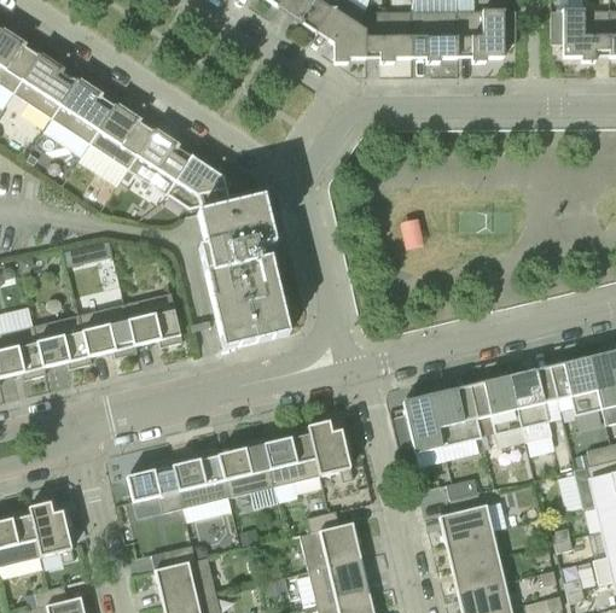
[(282,0),(278,6),(317,31),(336,0),(282,0)]
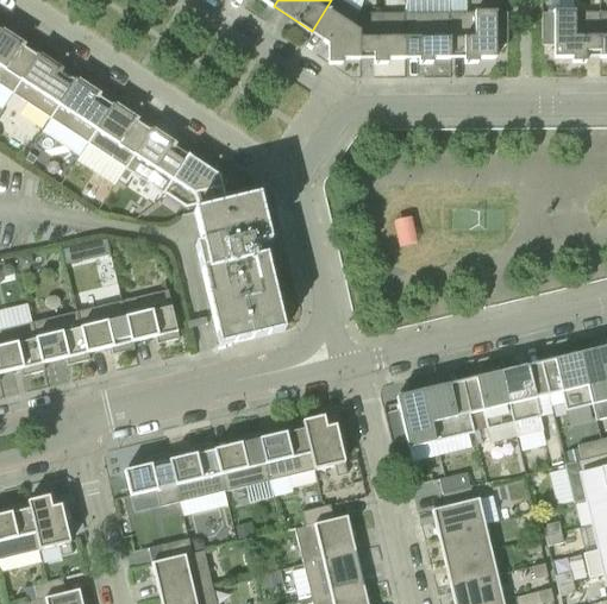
[(344,57),(361,56),(363,11),(362,11),(362,10),(346,0),(331,0),(312,31),(313,31),(314,31),(330,42),(330,62),(344,62),(344,57)]
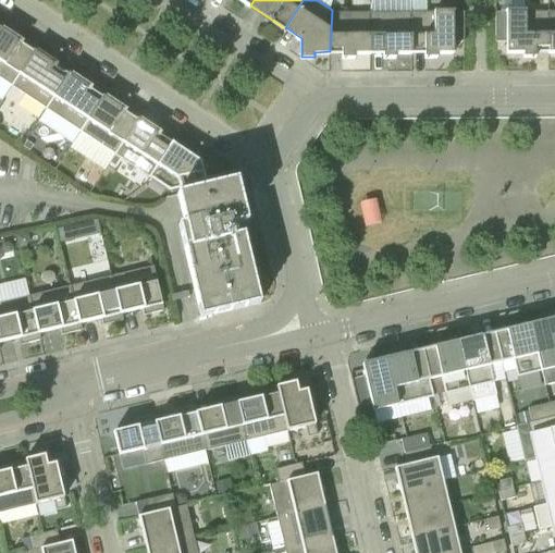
[(554,7),(550,8),(550,9),(537,9),(537,50),(554,50),(554,7)]
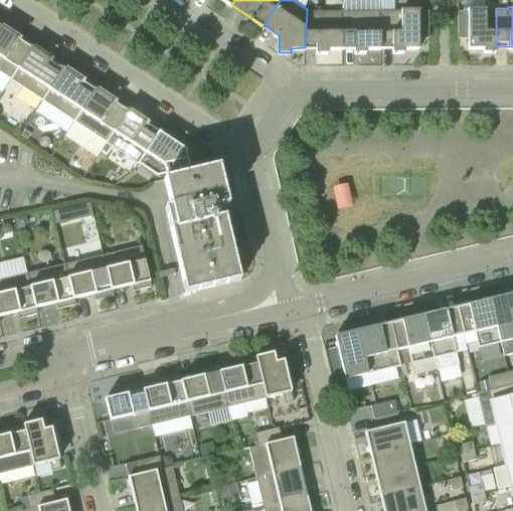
[(393,8),(393,47),(393,51),(405,51),(405,47),(420,47),(420,7),(402,8),(393,8)]
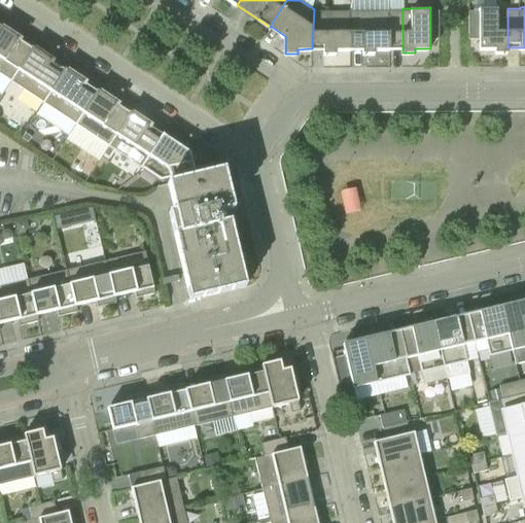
[(508,51),(508,47),(508,8),(498,8),(498,7),(481,7),(481,47),(496,47),(496,51),(508,51)]
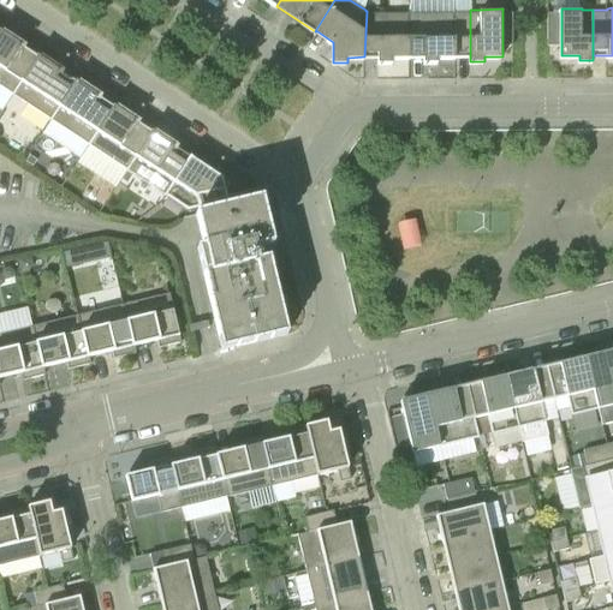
[(393,57),(424,57),(424,10),(409,10),(409,11),(367,11),(364,57),(379,57),(379,61),(393,61),(393,57)]
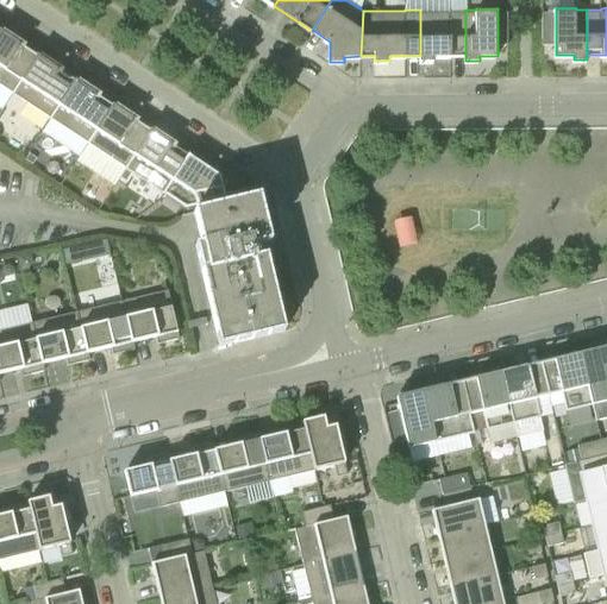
[(435,56),(465,56),(465,10),(452,11),(452,10),(420,10),(420,56),(420,61),(435,61),(435,56)]
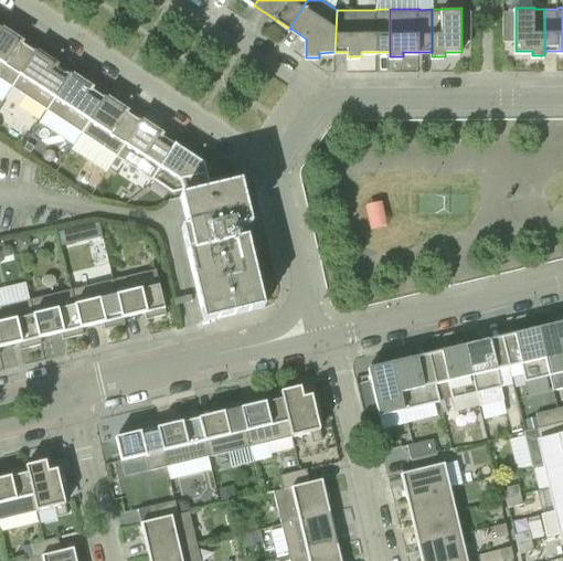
[(0,28),(0,75),(13,84),(36,50),(1,27),(0,28)]
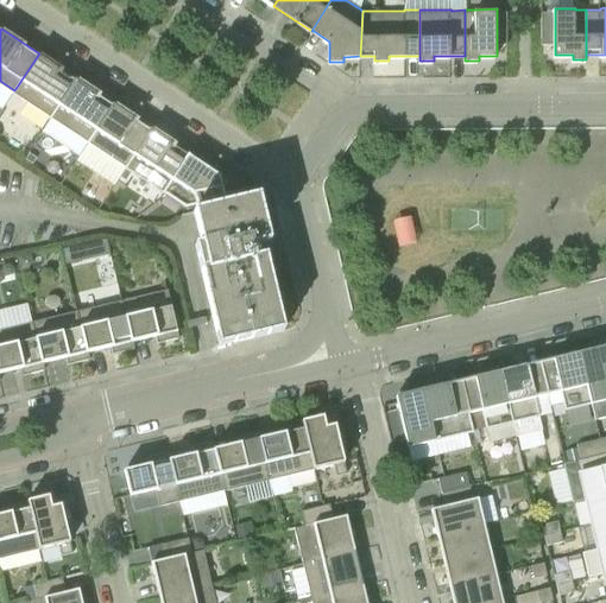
[(14,90),(52,115),(76,78),(39,54),(14,90)]
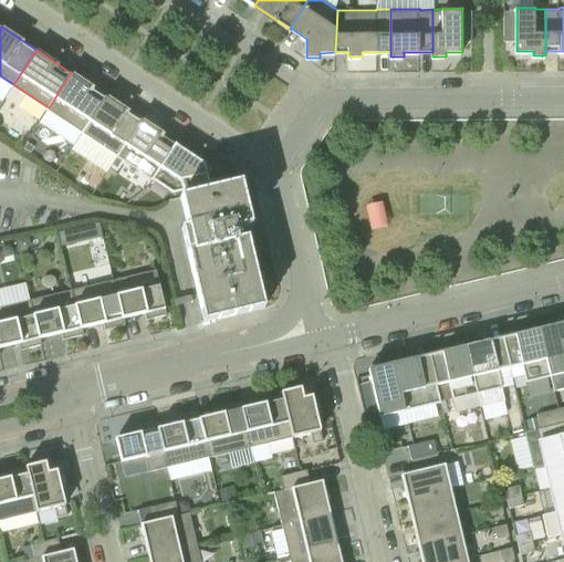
[(49,107),(84,131),(106,96),(71,73),(49,107)]
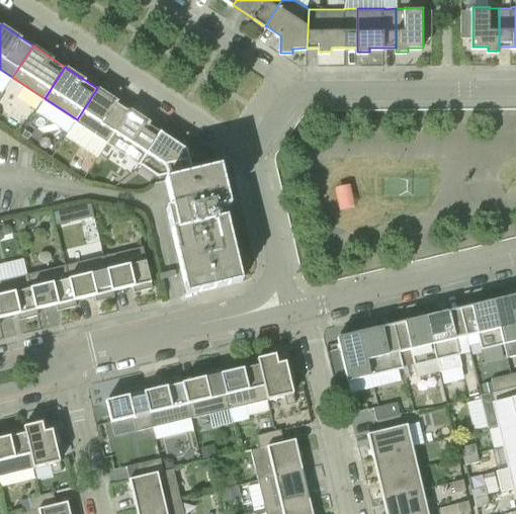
[(77,119),(108,141),(130,109),(97,88),(77,119)]
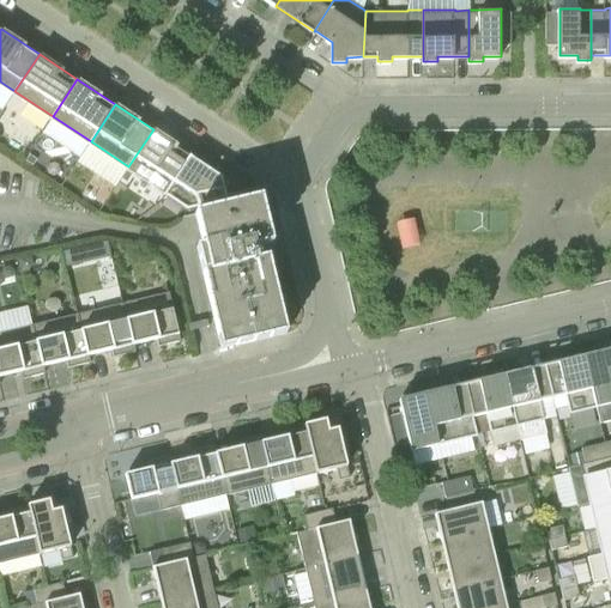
[(168,192),(192,154),(191,153),(153,129),(128,166),(165,192),(167,193),(168,192)]
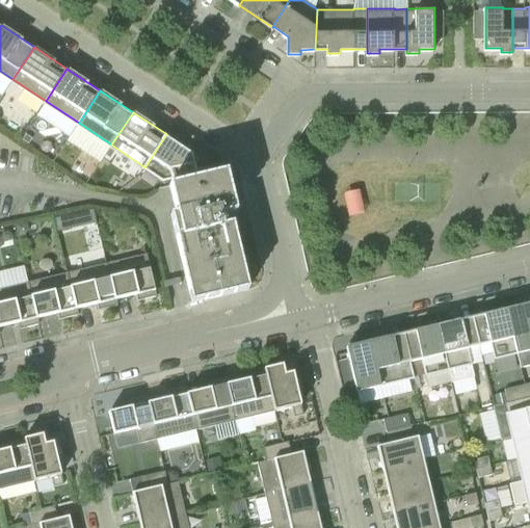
[(174,182),(199,176),(193,152),(167,134),(166,134),(146,166),(164,179),(173,177),(174,182)]
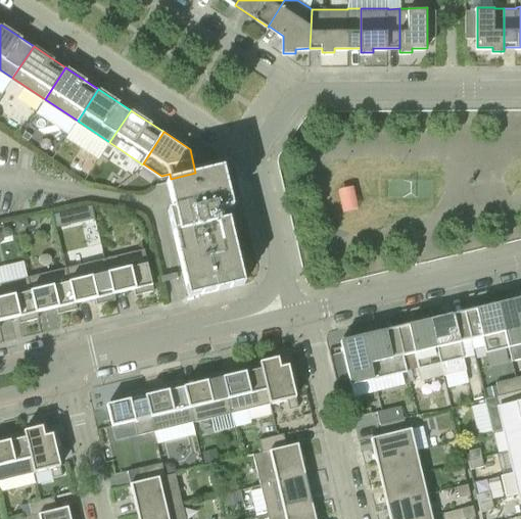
[(187,295),(245,282),(228,206),(233,205),(224,166),(195,173),(171,179),(168,180),(175,206),(169,208),(189,294),(186,294),(187,295)]
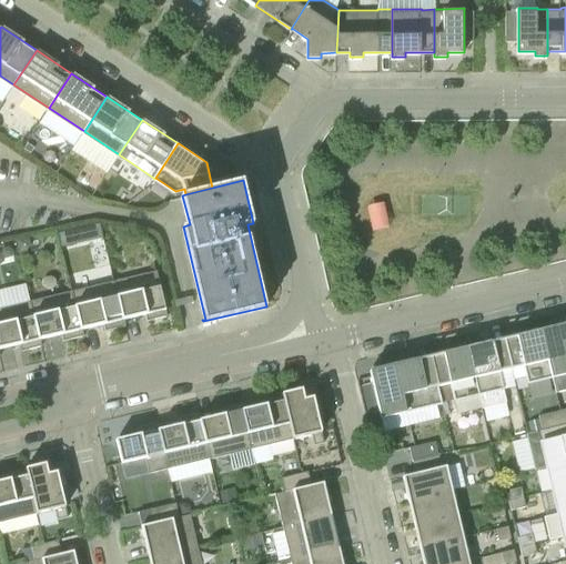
[(388,193),(372,194),(375,222),(392,220),(388,193)]
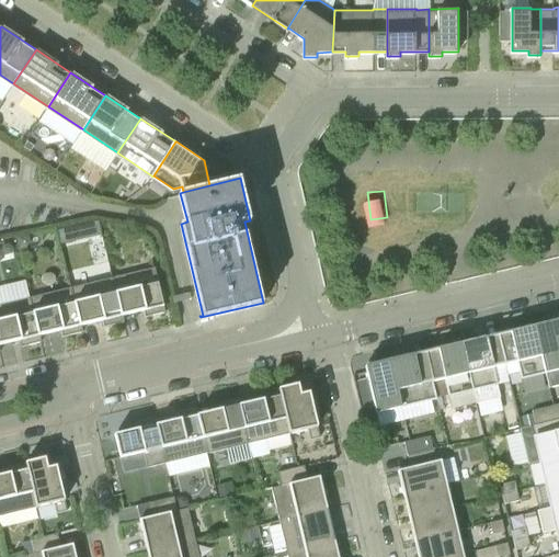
[(67,242),(104,234),(101,219),(64,228),(67,242)]
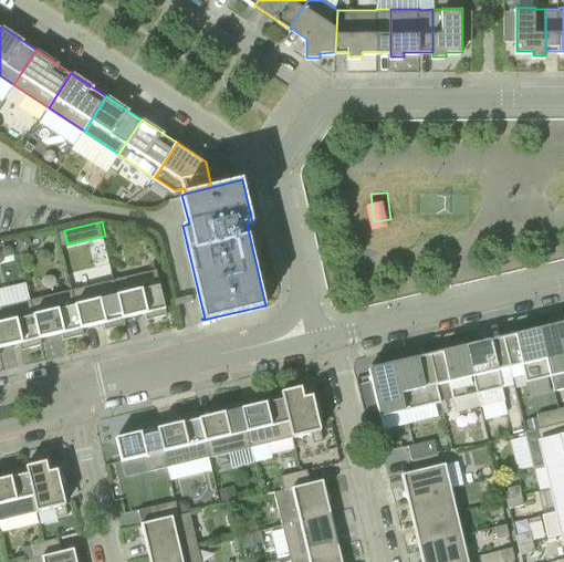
[(115,278),(125,315),(146,311),(148,318),(168,312),(157,267),(115,278)]
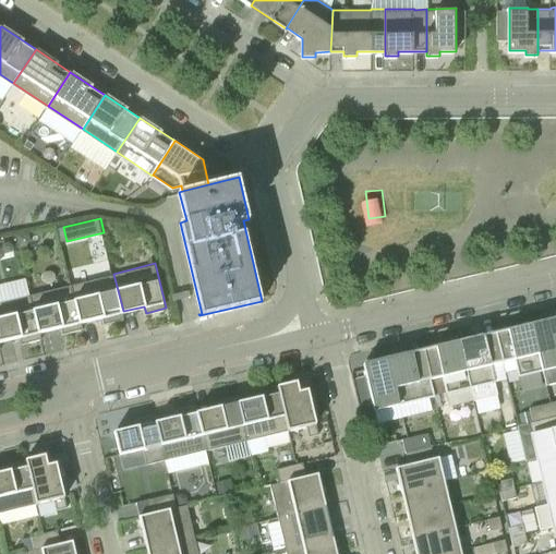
[(124,317),(123,311),(113,274),(72,284),(82,322),(104,316),(105,323),(124,317)]
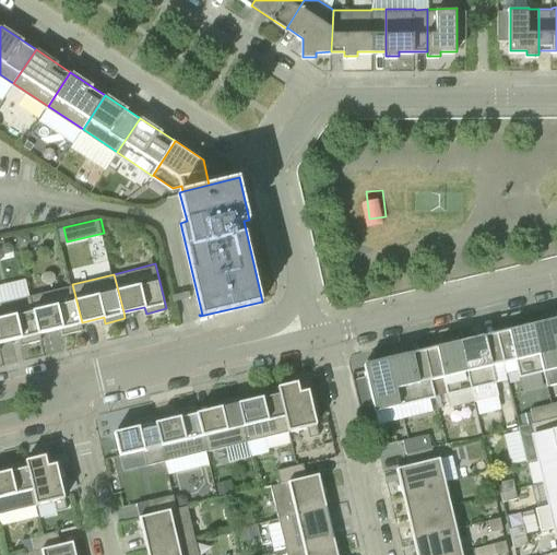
[(84,328),(82,322),(72,284),(31,294),(42,332),(62,327),(63,333),(84,328)]
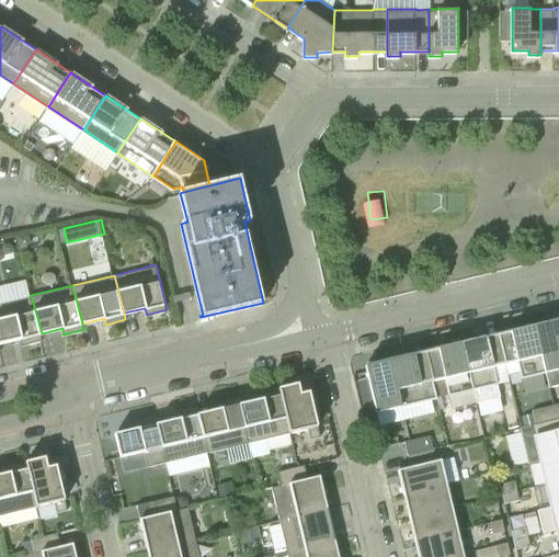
[(43,339),(42,333),(31,295),(0,302),(0,342),(21,338),(23,344),(43,339)]
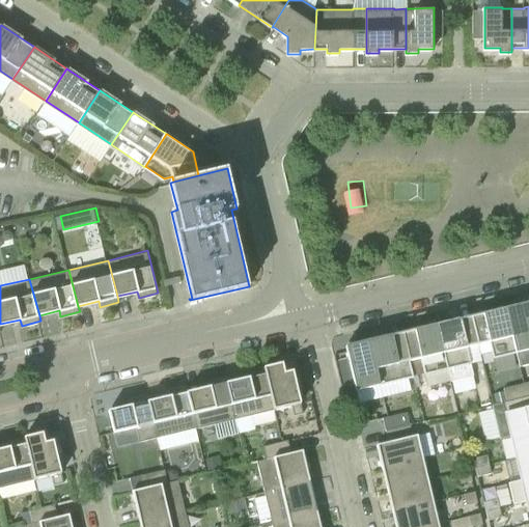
[(528,301),(507,306),(519,351),(528,348),(528,301)]
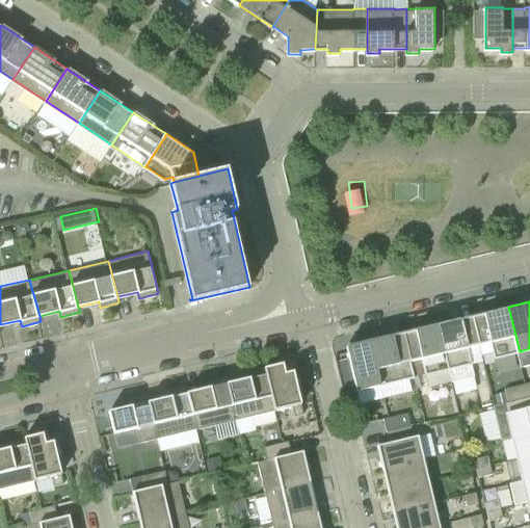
[(495,357),(520,351),(508,307),(474,314),(481,343),(492,340),(495,357)]
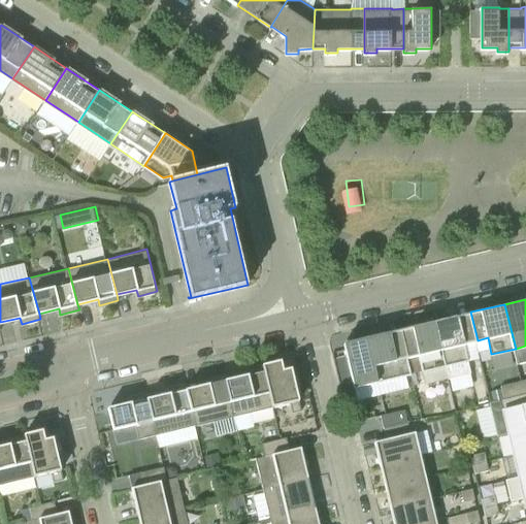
[(436,320),(447,364),(469,359),(465,344),(478,340),(470,312),(436,320)]
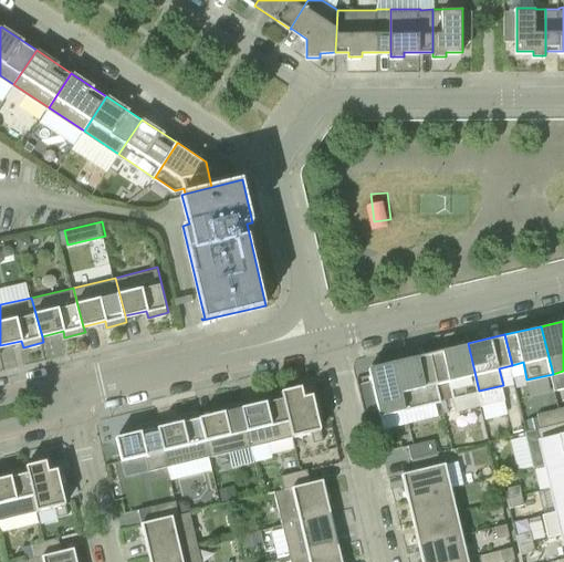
[(442,399),(479,391),(468,343),(431,352),(442,399)]
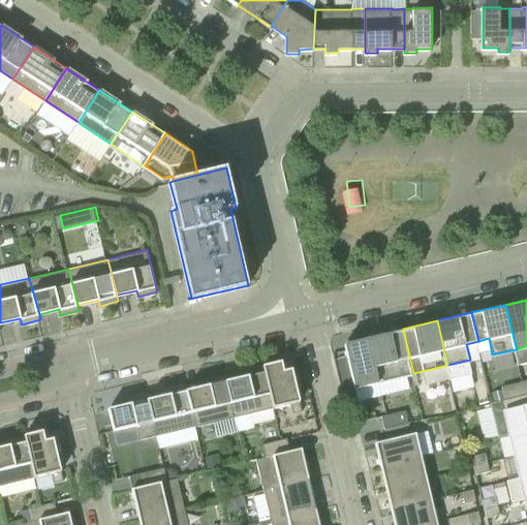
[(379,381),(413,373),(403,329),(369,337),(379,381)]
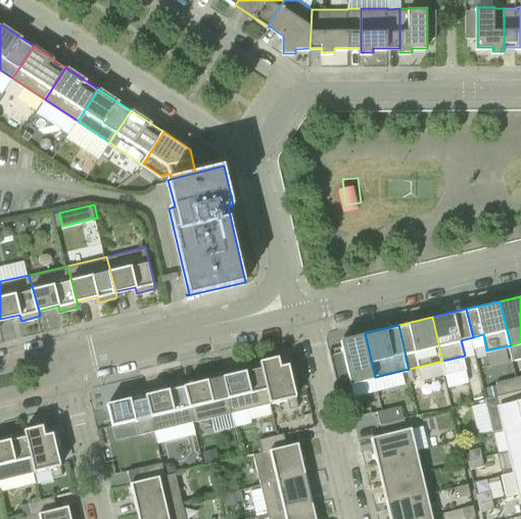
[(351,382),(375,377),(365,333),(341,339),(351,382)]
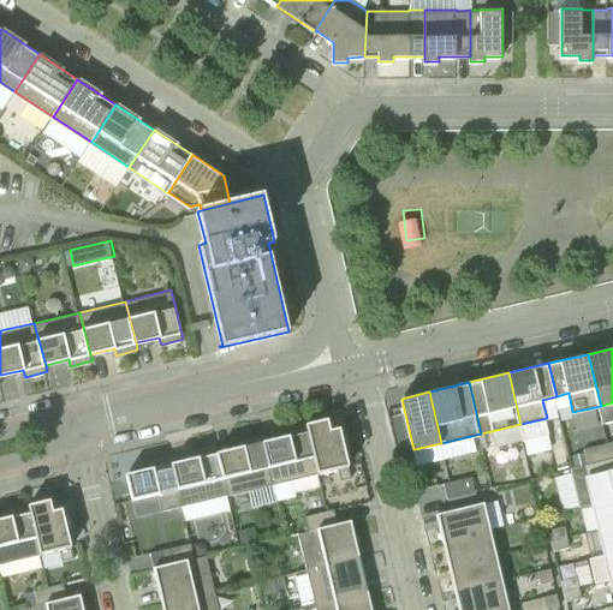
[(308,423),(320,472),(339,467),(341,479),(352,477),(340,426),(331,429),(328,418),(308,423)]
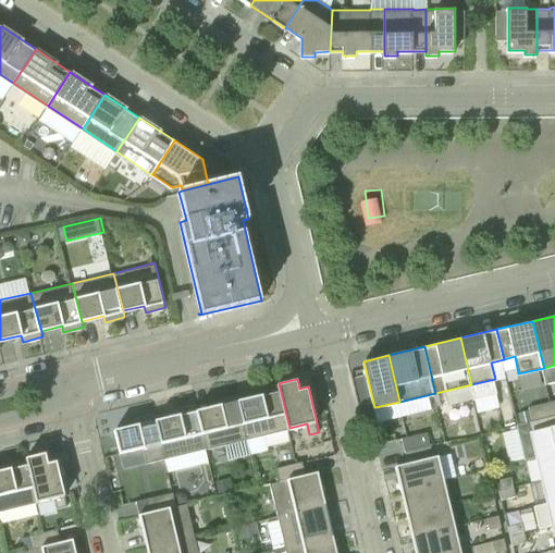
[(248,438),(290,428),(279,383),(259,388),(261,394),(239,400),(248,438)]
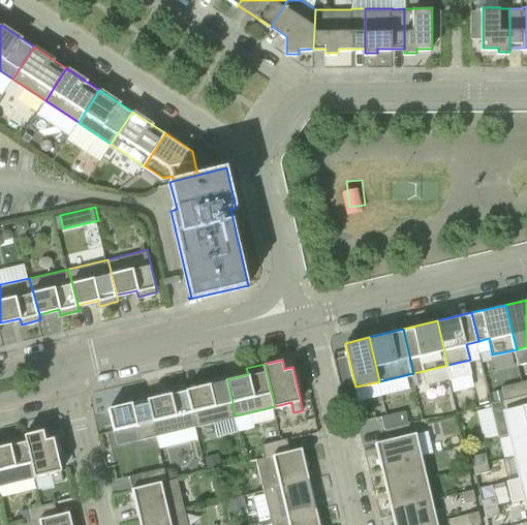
[(197,425),(236,415),(227,379),(226,373),(207,377),(209,383),(189,389),(197,425)]
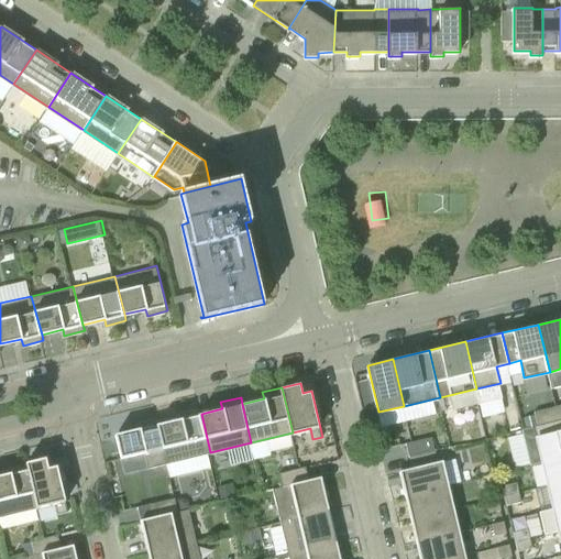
[(560,403),(558,404),(536,409),(539,423),(560,417),(560,403)]
